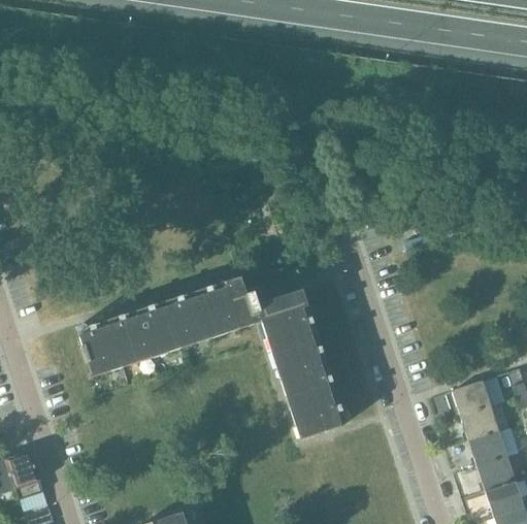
[(226,286),(108,324),(79,333),(83,344),(80,345),(86,361),(88,361),(92,373),(90,374),(91,375),(262,320),(300,437),(341,424),(303,306),(307,304),(302,288),(283,294),(280,282),(246,293),(241,275),(225,281),(226,286)]
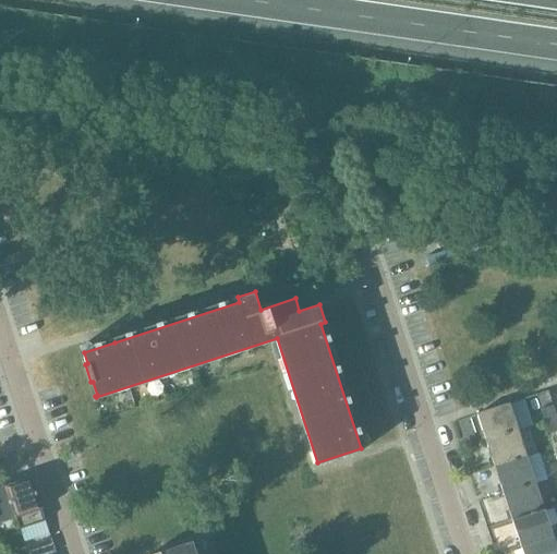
[(477,410),(486,437),(519,426),(510,400),(477,410)]
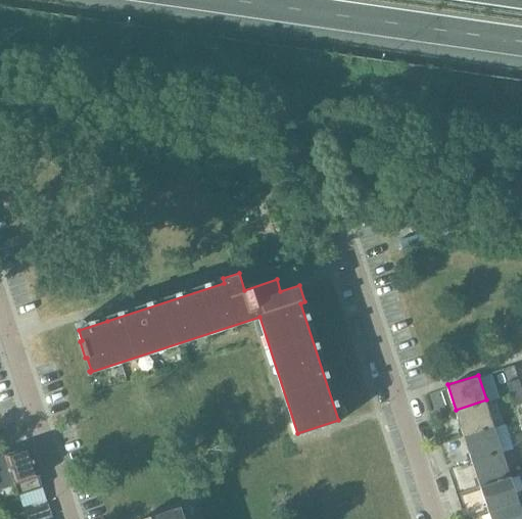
[(507,380),(511,391),(521,387),(521,384),(519,377),(507,380)]
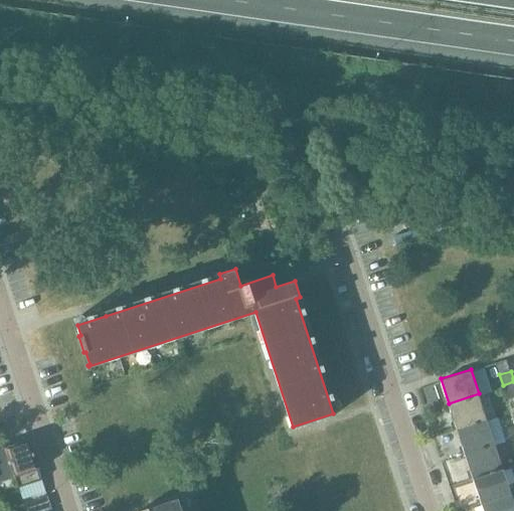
[(513,381),(503,385),(507,397),(513,394),(513,381)]
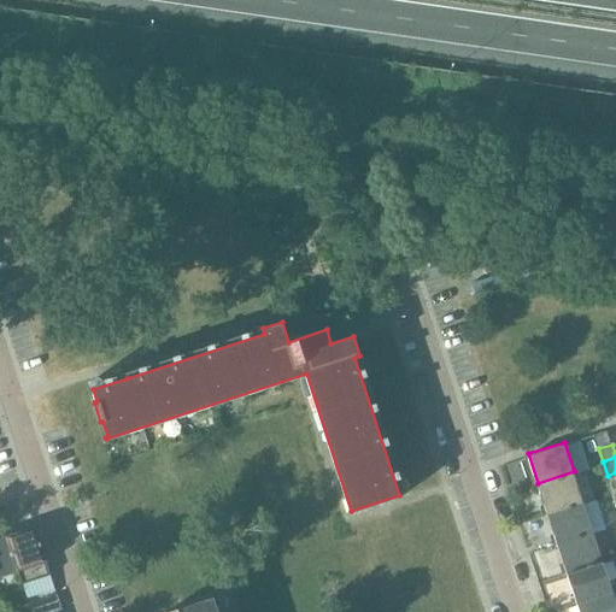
[(538,483),(547,512),(584,501),(574,471),(538,483)]
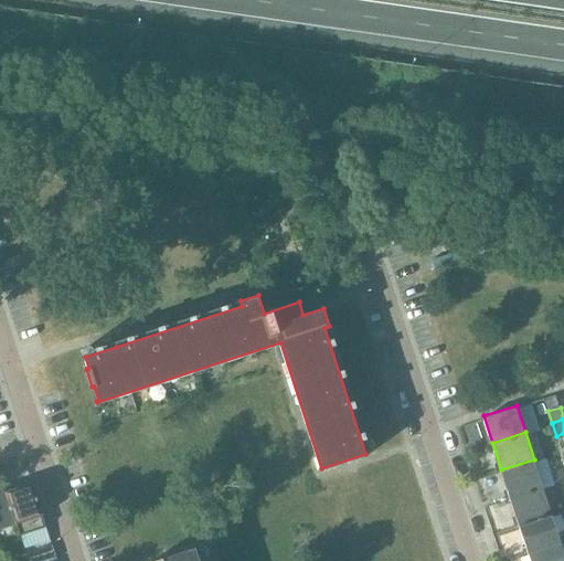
[(543,482),(555,479),(547,441),(535,443),(543,482)]
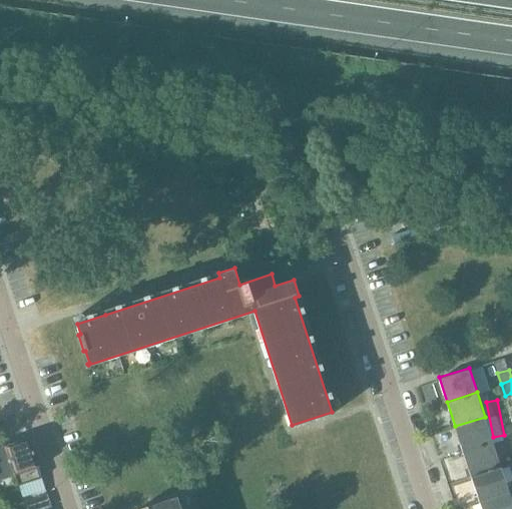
[(455,426),(463,451),(493,441),(485,417),(455,426)]
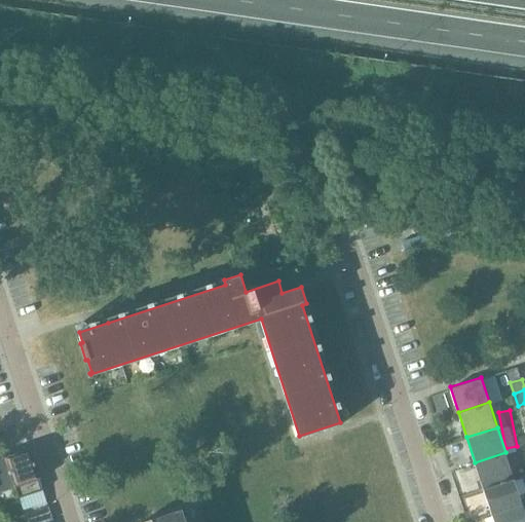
[(43,487),(30,447),(6,454),(16,485),(15,485),(19,495),(20,494),(19,492),(42,485),(42,487),(43,487)]
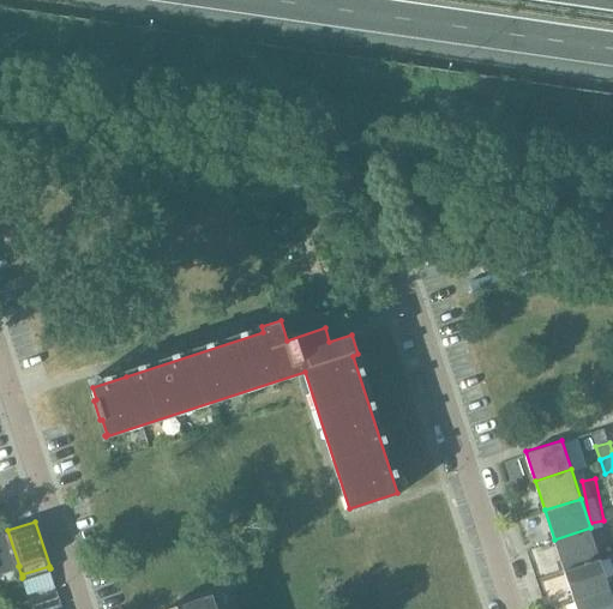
[(554,540),(564,568),(600,558),(590,528),(554,540)]
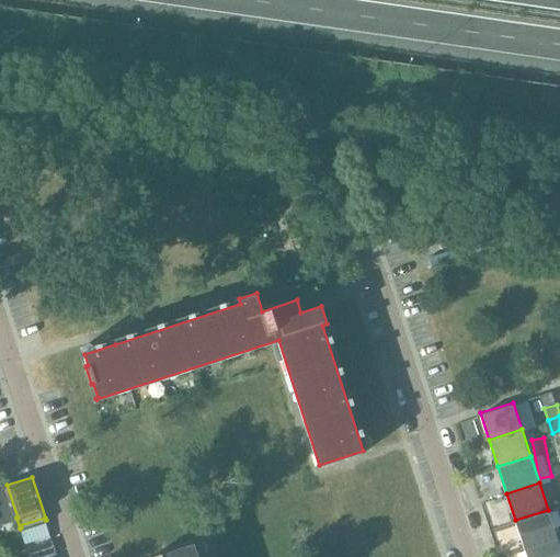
[(7,485),(0,487),(0,523),(16,518),(18,518),(7,485)]
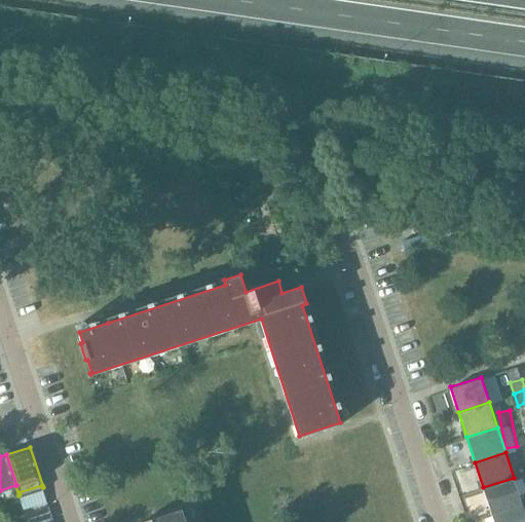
[(483,487),(491,513),(522,502),(514,478),(483,487)]
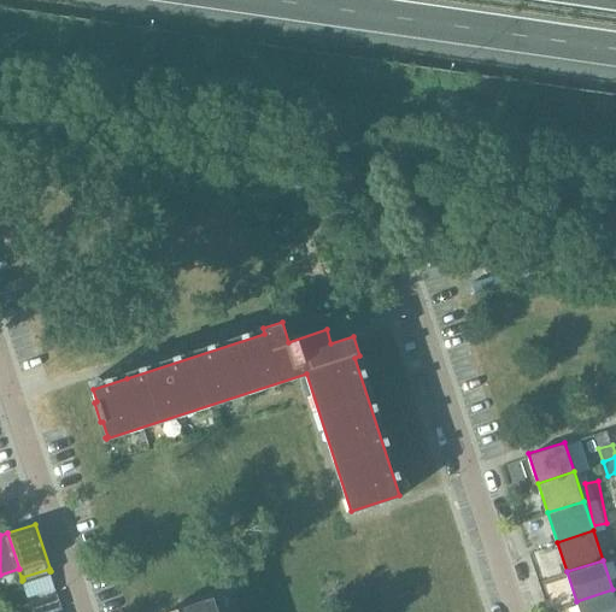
[(615,588),(612,589),(576,601),(580,611),(615,611),(615,588)]
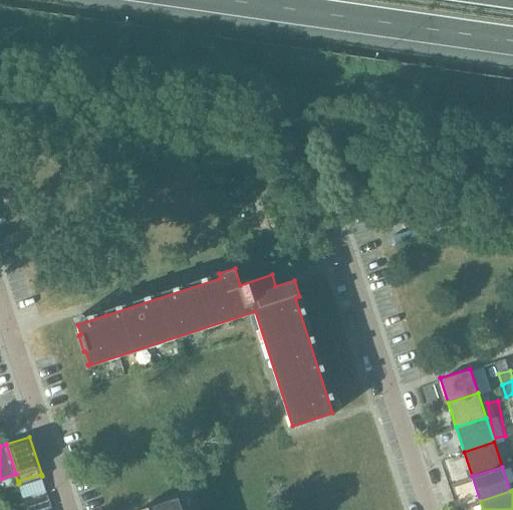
[(48,492),(24,500),(27,509),(36,509),(52,505),(48,492)]
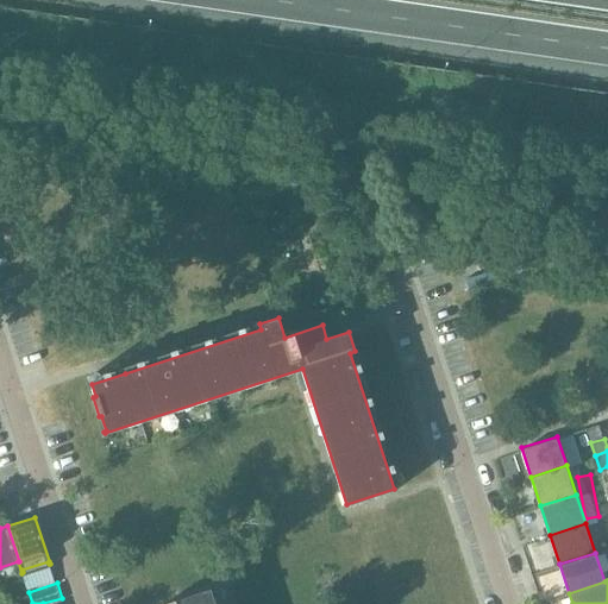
[(215,603),(211,587),(161,603),(215,603)]
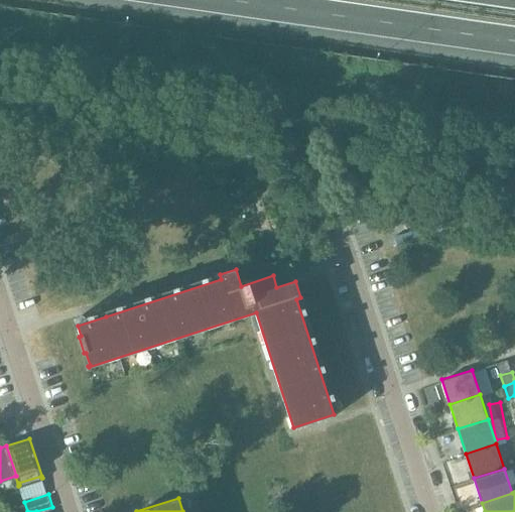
[(27,511),(24,502),(14,505),(16,511),(27,511)]
